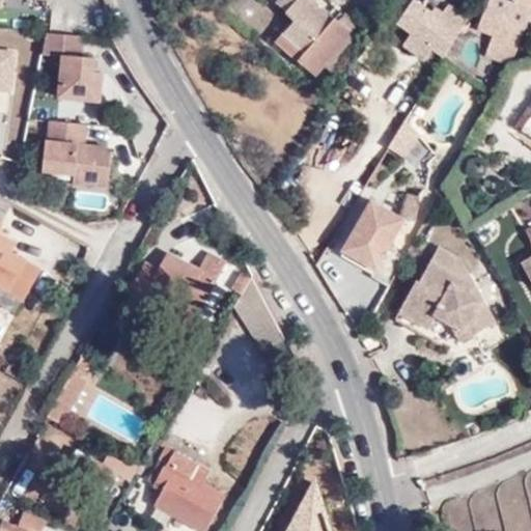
[(292,17),(275,39),(314,75),(329,55),(342,36),(353,24),(340,12),(337,16),(334,14),(332,15),(330,17),(310,0),(276,0),(275,2),(292,17)]
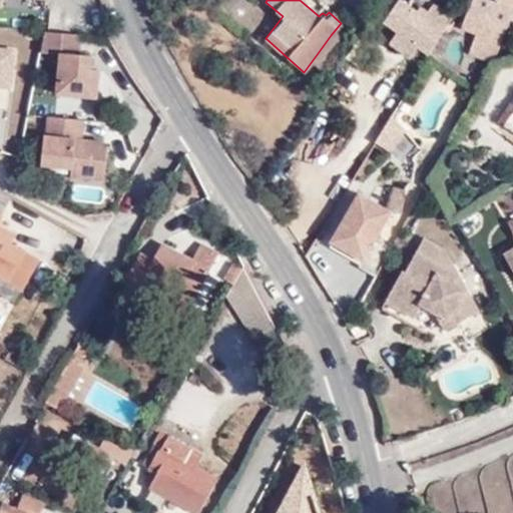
[(397,0),(382,22),(401,35),(393,47),(412,61),(421,49),(429,55),(452,19),(431,7),(424,17),(397,0)]
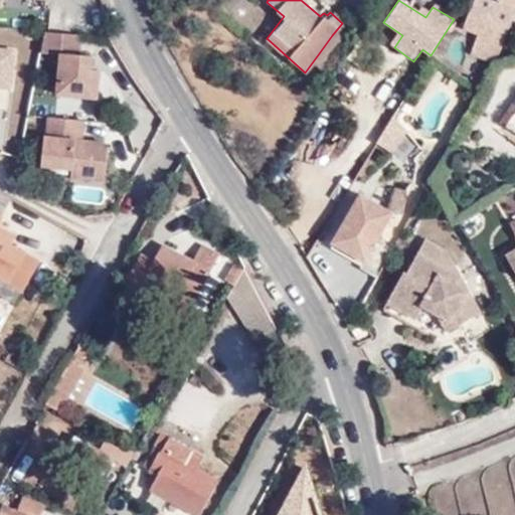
[(492,62),(494,58),(514,13),(514,0),(499,0),(499,2),(493,0),(473,0),(462,27),(479,34),(473,53),(492,62)]
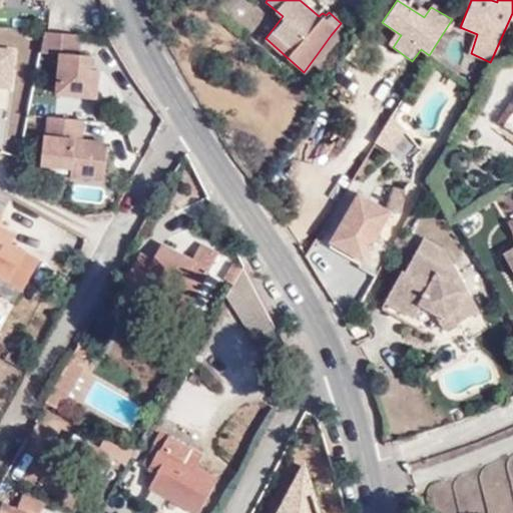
[(99,105),(95,32),(42,35),(43,56),(58,56),(60,100),(84,99),(85,106),(99,105)]
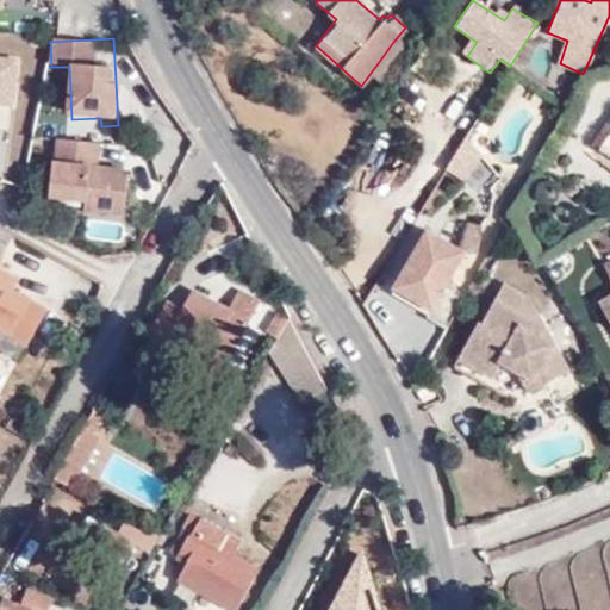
[(393,42),(378,63),(387,70),(404,51),(393,42)]
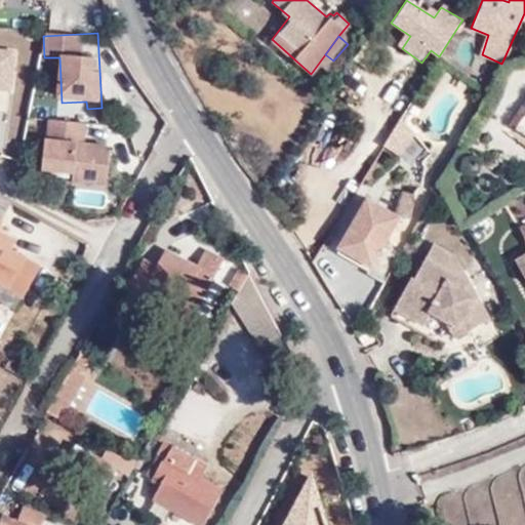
[(0,112),(11,114),(15,48),(0,47),(0,112)]
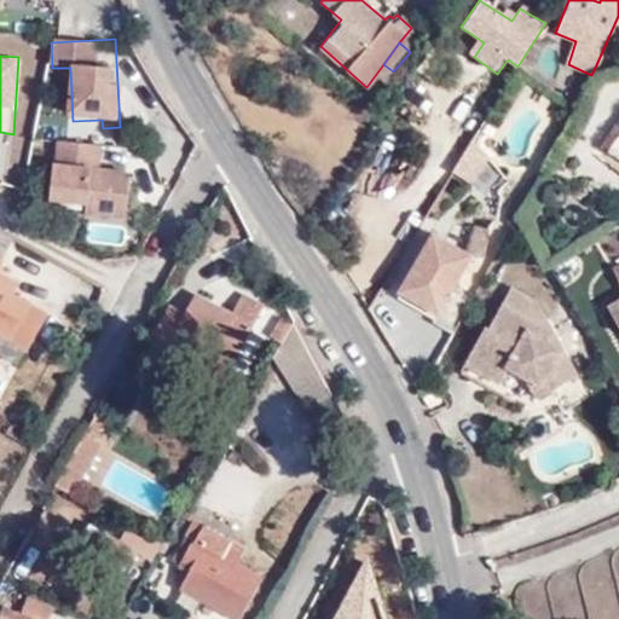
[(434,104),(475,133),(486,117),(444,90),(434,104)]
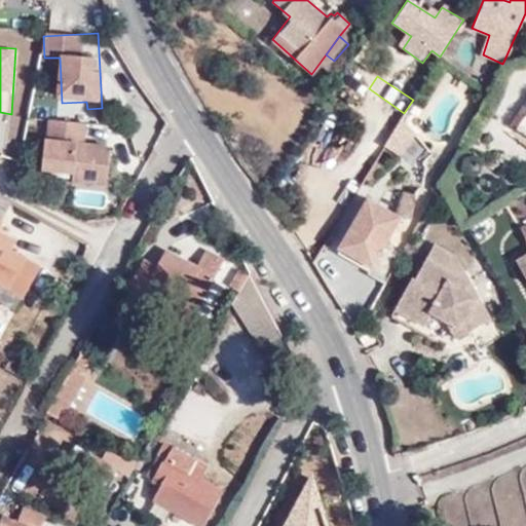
[(92,210),(111,211),(113,142),(90,142),(91,123),(47,122),(45,180),(94,181),(92,210)]
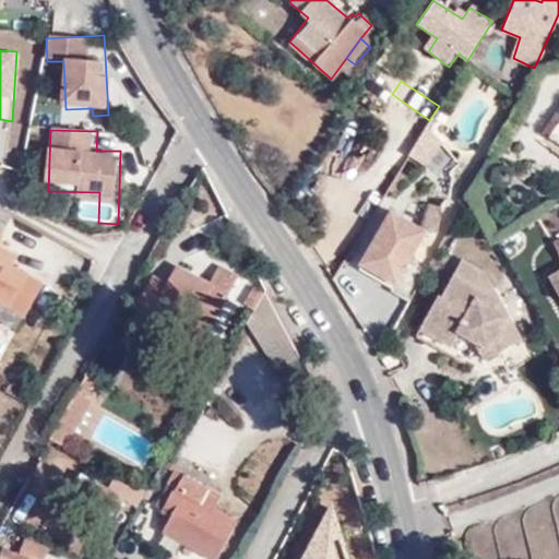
[(432,132),(409,147),(431,178),(453,163),(432,132)]
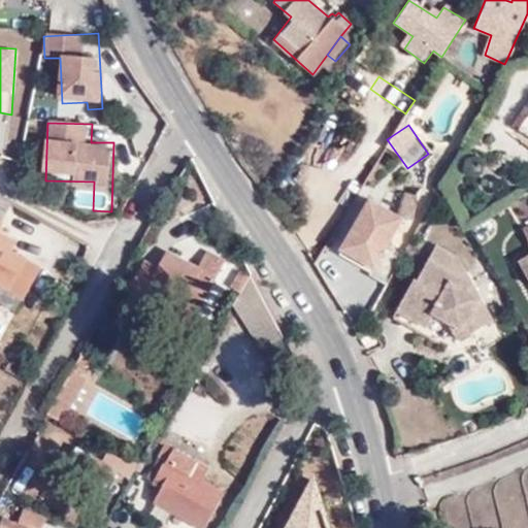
[(95,206),(96,190),(77,188),(75,204),(95,206)]
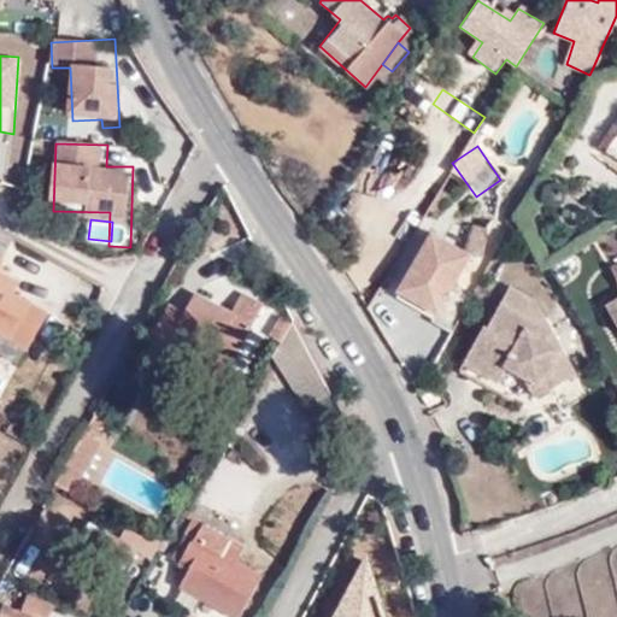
[(430,234),(394,288),(430,312),(466,258),(480,259),(486,233),(470,229),(464,257),(430,234)]
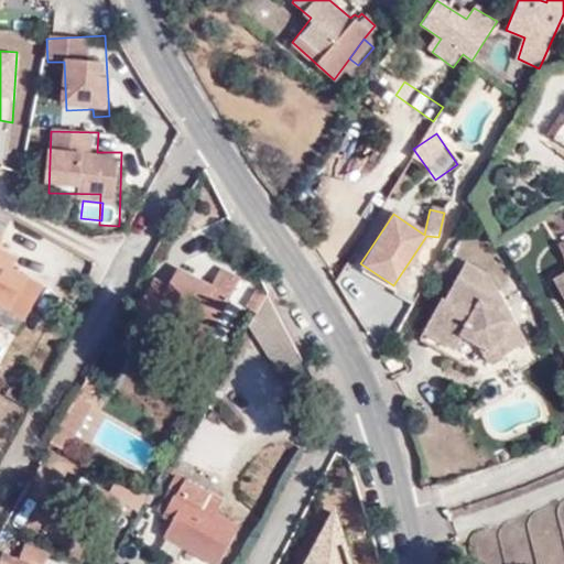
[(0,240),(1,241),(12,217),(0,210),(0,240)]
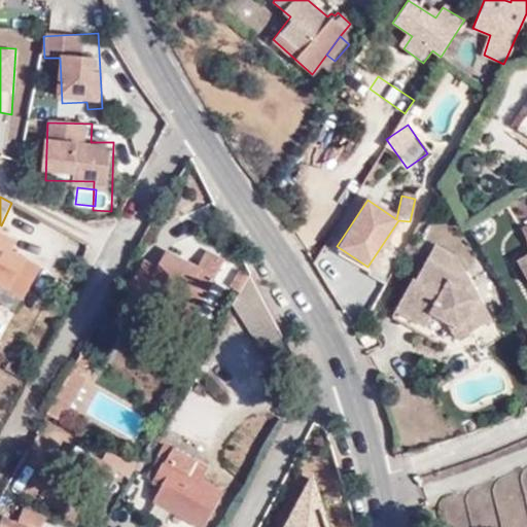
[(0,285),(11,291),(27,260),(11,251),(13,248),(0,239),(0,226),(1,225),(0,224),(0,285)]
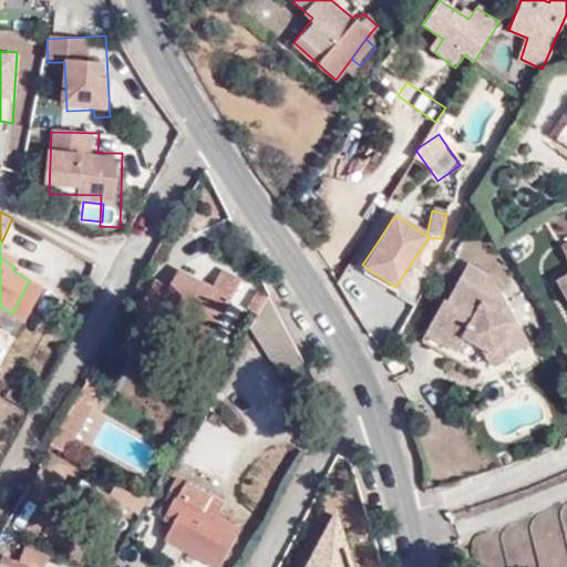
[(459,277),(502,298),(490,272),(467,260),(459,277)]
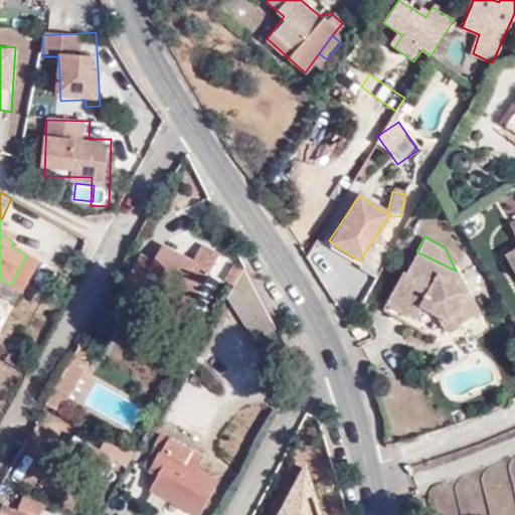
[(148,283),(193,305),(217,260),(199,251),(193,263),(164,248),(155,264),(141,256),(123,290),(140,298),(148,283)]
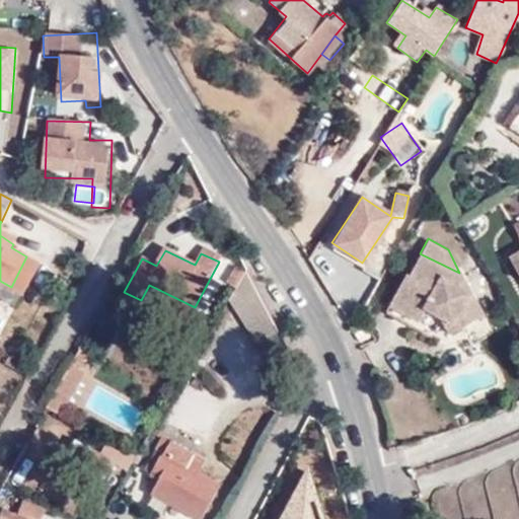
[(418,309),(409,325),(424,334),(435,318),(445,335),(478,316),(459,273),(420,253),(411,269),(405,267),(390,294),(418,309)]
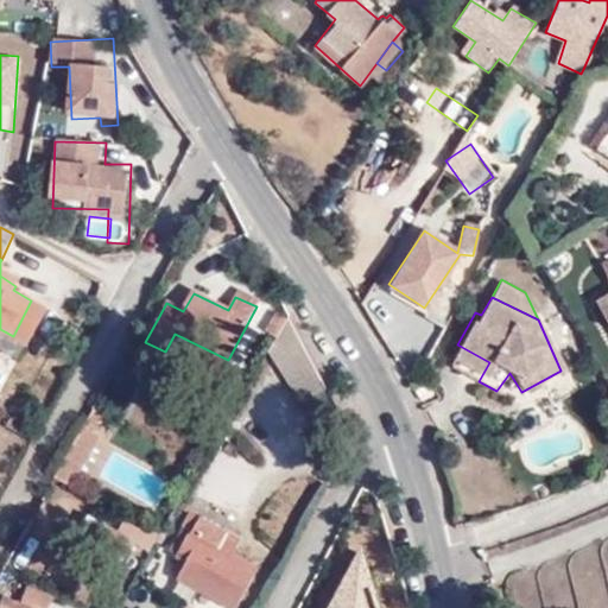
[(263,333),(273,339),(284,321),(273,315),(263,333)]
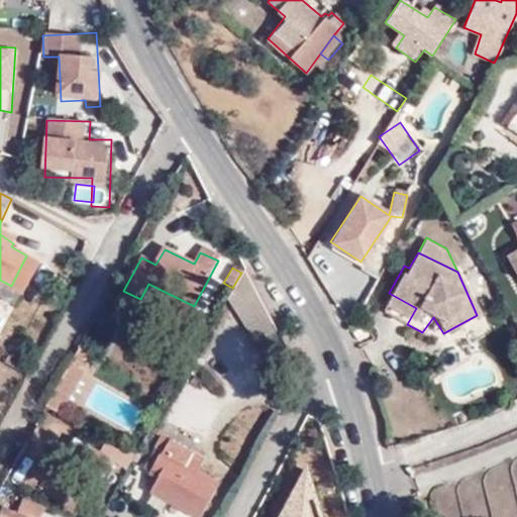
[(253,345),(277,333),(244,271),(228,300),(253,345)]
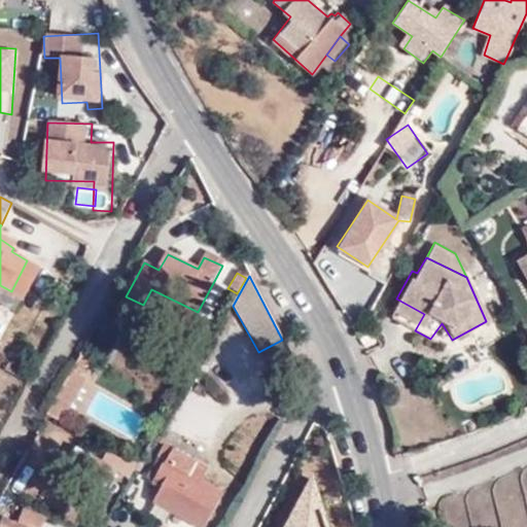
[(424,314),(396,299),(388,315),(415,330),(424,314)]
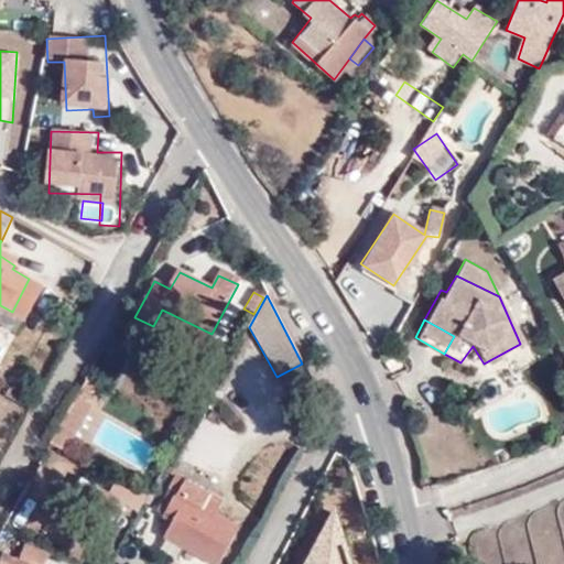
[(85,382),(49,446),(65,454),(90,407),(87,405),(96,388),(85,382)]
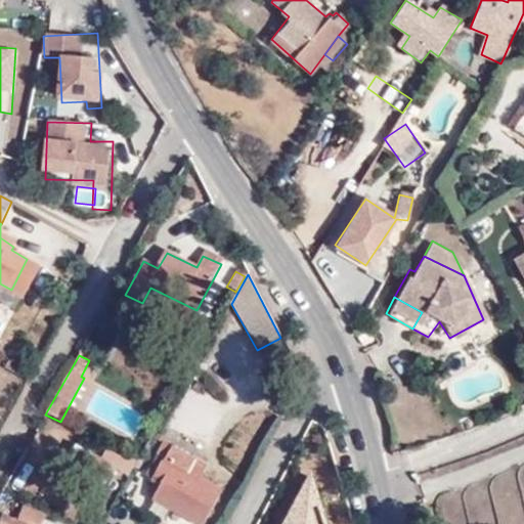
[(102,462),(130,477),(138,462),(111,447),(102,462)]
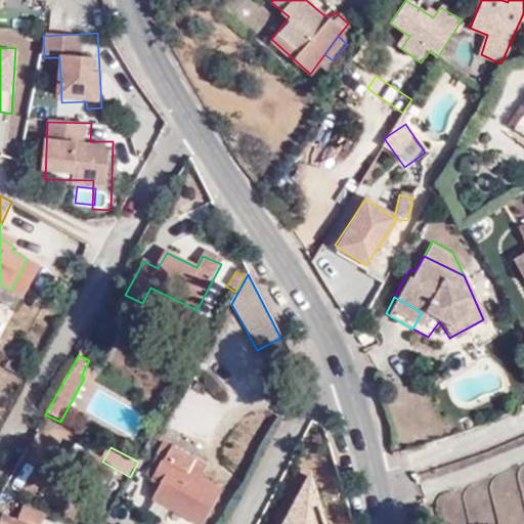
[(190,461),(168,449),(162,462),(169,466),(157,486),(148,503),(191,523),(202,523),(219,492),(183,475),(190,461)]
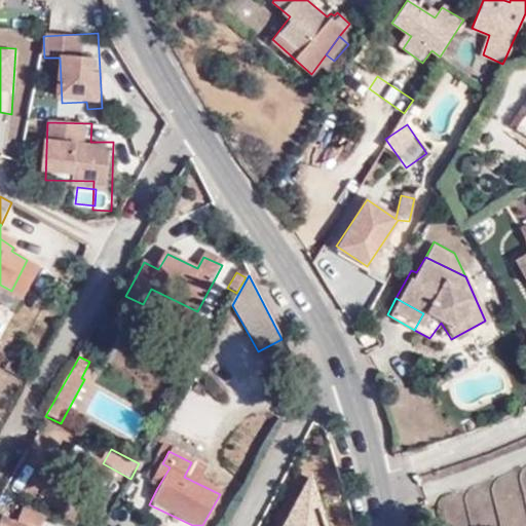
[(170,467),(162,463),(151,485),(157,488),(170,467)]
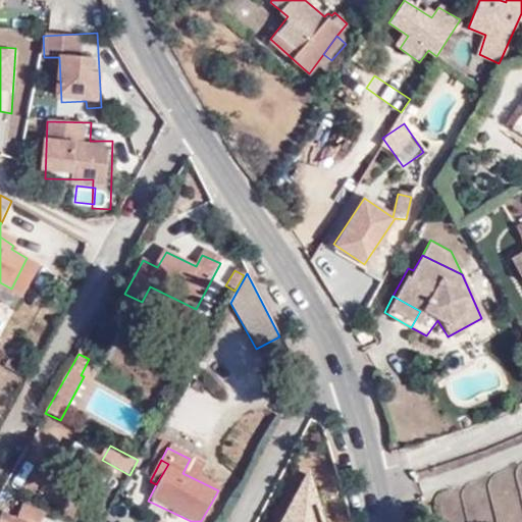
[(19,517),(35,521),(42,521),(47,510),(24,503),(19,517)]
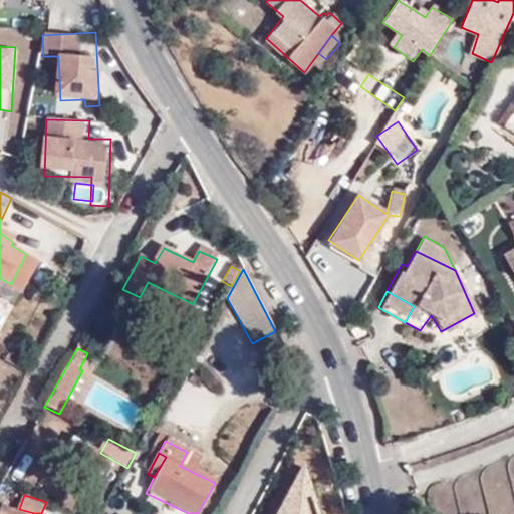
[(0,513),(34,513),(19,509),(2,504),(0,508),(0,513)]
